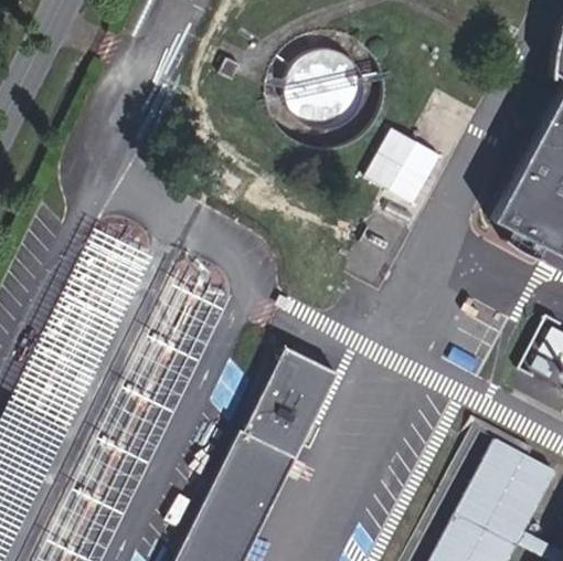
[(562,90),(492,223),(562,260),(562,51),(558,78),(562,80),(562,90)]
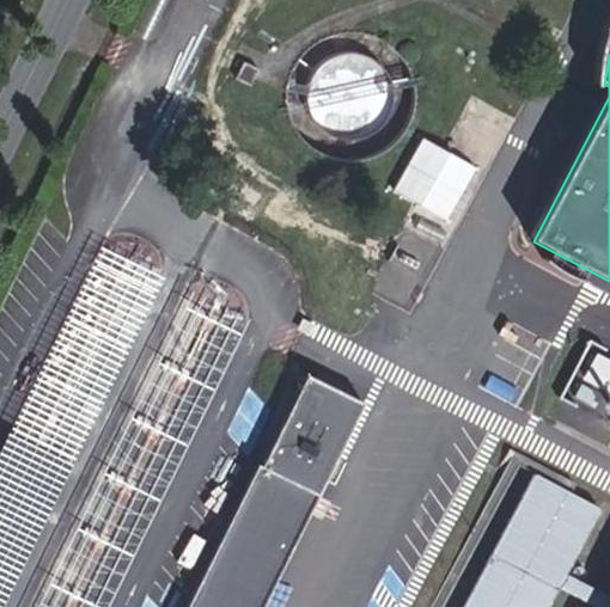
[(347,67),(323,67),(322,139),(376,139),(377,71),(347,69),(347,67)]
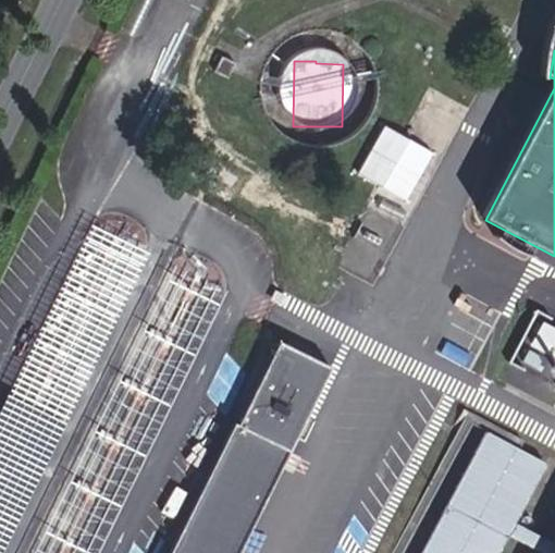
[(415,131),(428,108),(421,103),(408,127),(415,131)]
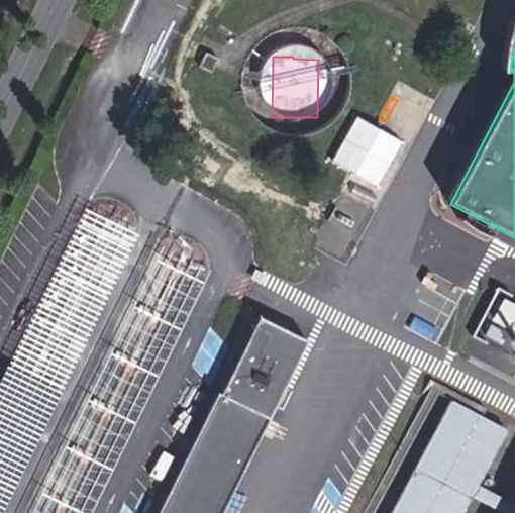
[(514,303),(493,296),(477,340),(514,353),(514,303)]
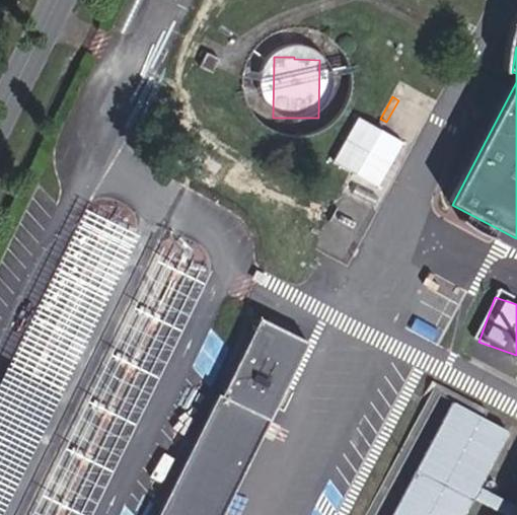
[(220,393),(158,514),(223,514),(310,341),(263,316),(224,395),(220,393)]
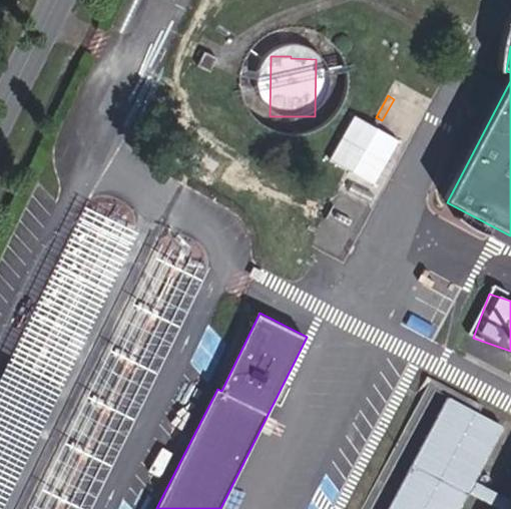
[(504,426),(448,397),(389,508),(460,508),(470,492),(475,482),(504,426)]
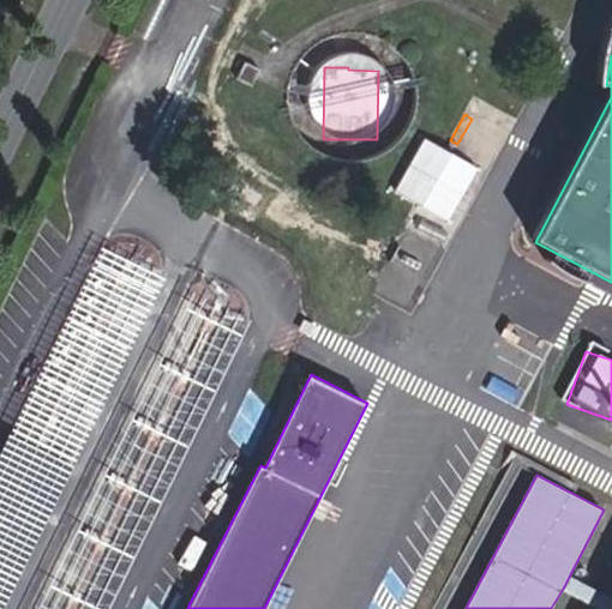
[(611,598),(569,577),(563,589),(601,608),(611,608),(611,598)]
